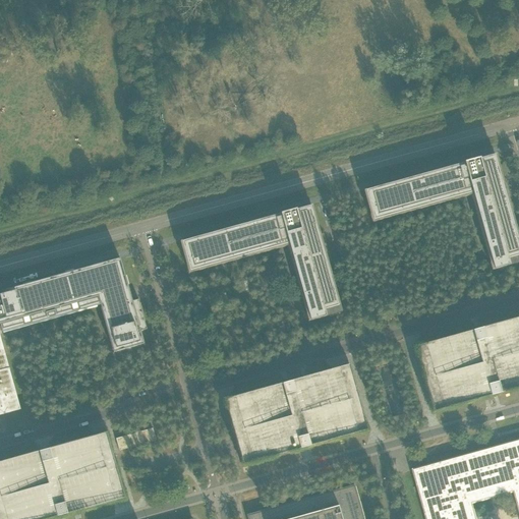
[(475,195),(474,196),(475,196),(476,197),(496,268),(512,264),(510,257),(518,254),(518,235),(514,219),(506,190),(506,187),(507,187),(507,186),(507,185),(507,184),(506,183),(505,183),(496,153),(367,188),(376,219),(474,191),(475,195)]
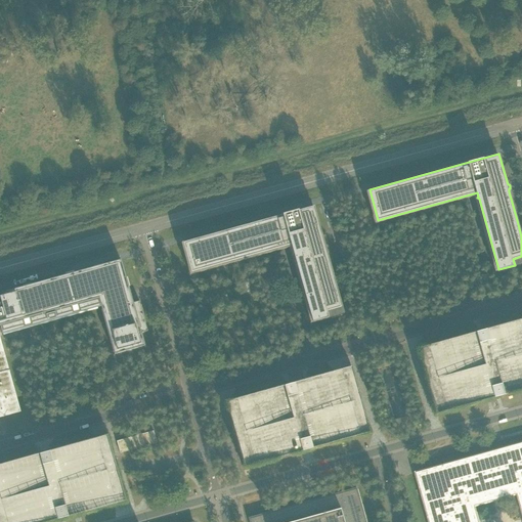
[(314,205),(184,241),(193,271),(293,244),(294,248),(293,248),(293,249),(294,250),(314,321),(330,316),(328,310),(342,306),(323,240),(324,240),(325,238),(325,237),(325,236),(324,236),(323,235),(322,235),(314,205)]
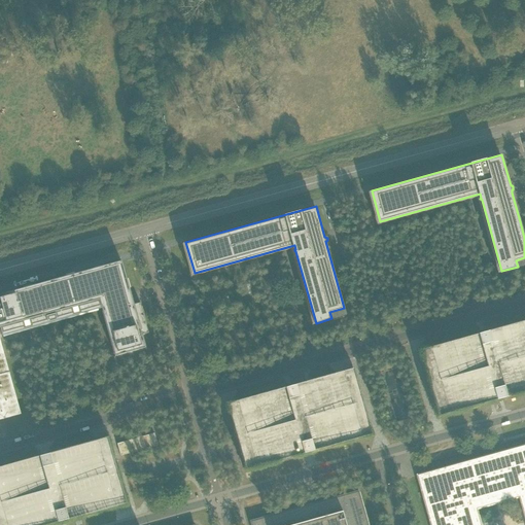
[(132,291),(132,290),(124,259),(105,265),(105,264),(96,266),(97,267),(0,293),(0,326),(1,326),(4,335),(103,308),(103,307),(116,355),(147,347),(143,333),(150,330),(142,301),(132,304),(129,292),(132,291)]
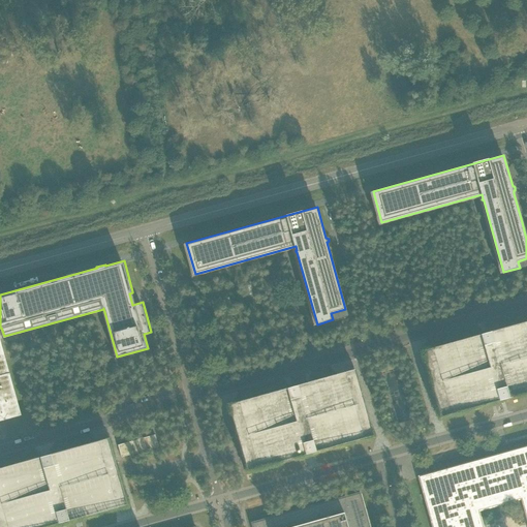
[(526,321),(484,334),(430,348),(423,350),(441,417),(498,402),(526,394),(526,321)]
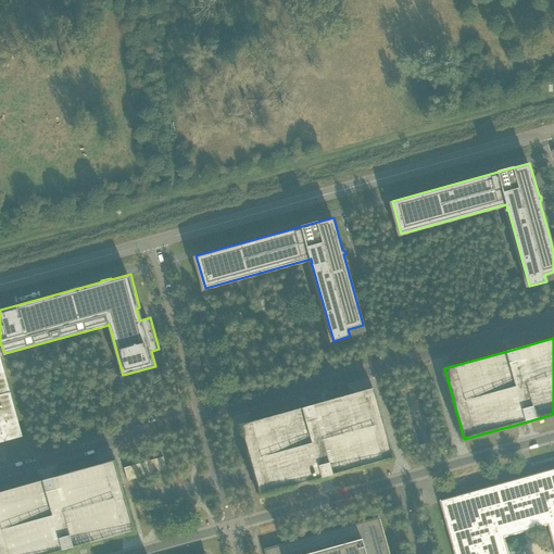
[(0,440),(22,435),(0,355),(0,440)]
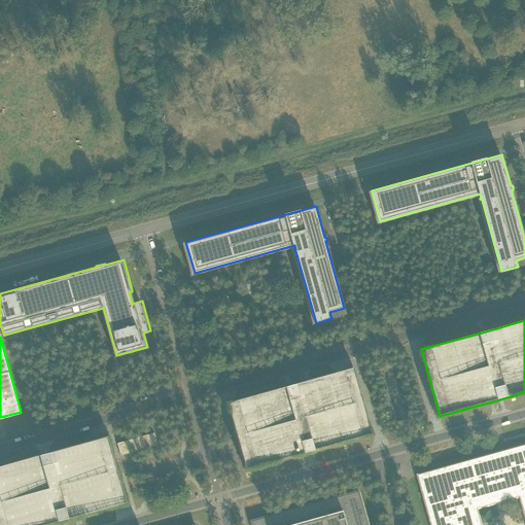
[(241,449),(244,458),(247,469),(374,434),(355,368),(292,385),(229,403),(241,449)]
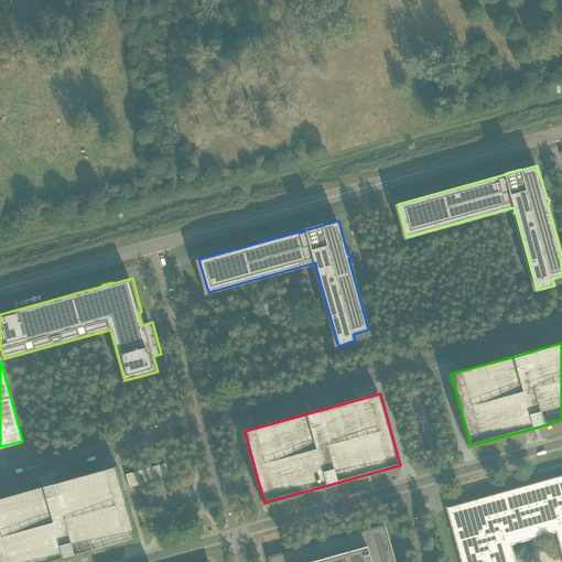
[(168,462),(128,473),(131,486),(171,475),(168,462)]
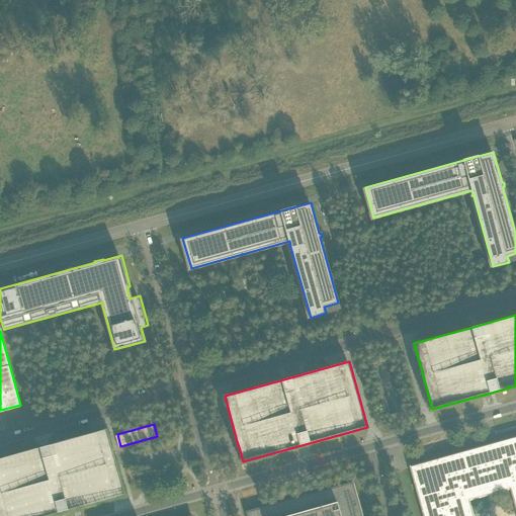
[(43,447),(0,458),(0,515),(46,515),(52,515),(57,513),(62,512),(66,511),(114,497),(126,494),(116,461),(114,454),(112,447),(107,429),(98,431),(51,445),(43,447)]
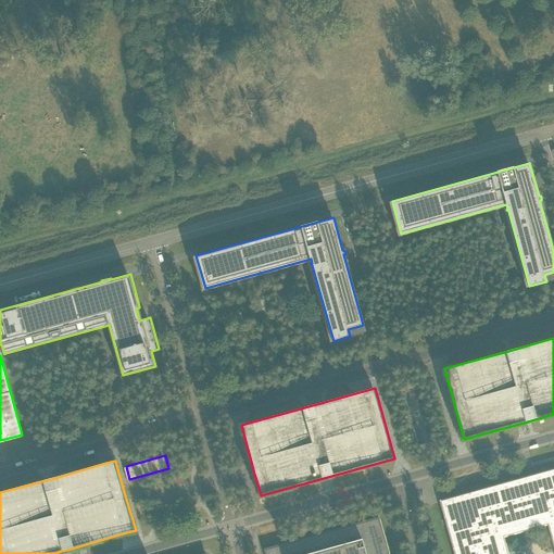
[(553,468),(442,500),(456,553),(553,553),(553,468)]
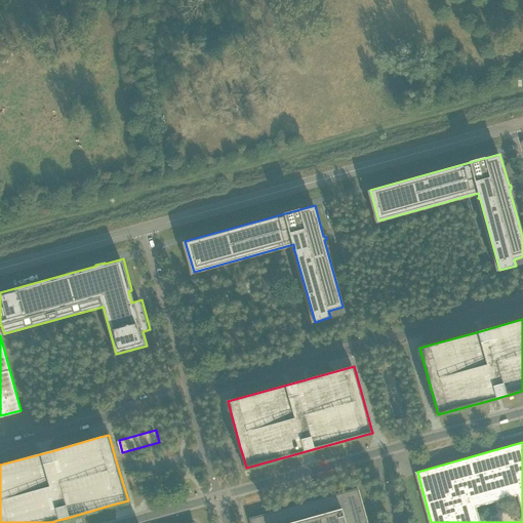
[(368,522),(359,488),(252,518),(253,522),(368,522)]
